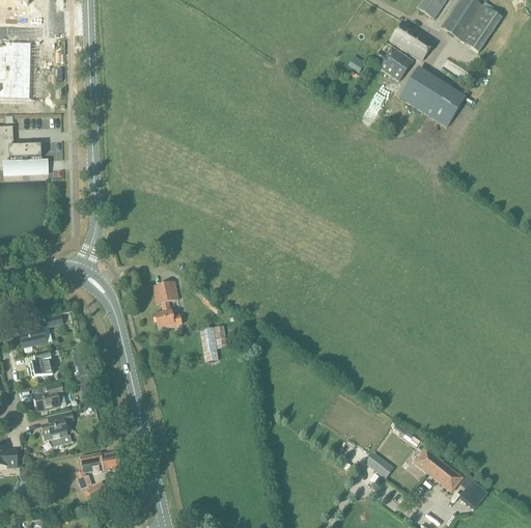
[(11,0),(10,14),(15,14),(15,15),(39,16),(39,1),(11,0)]
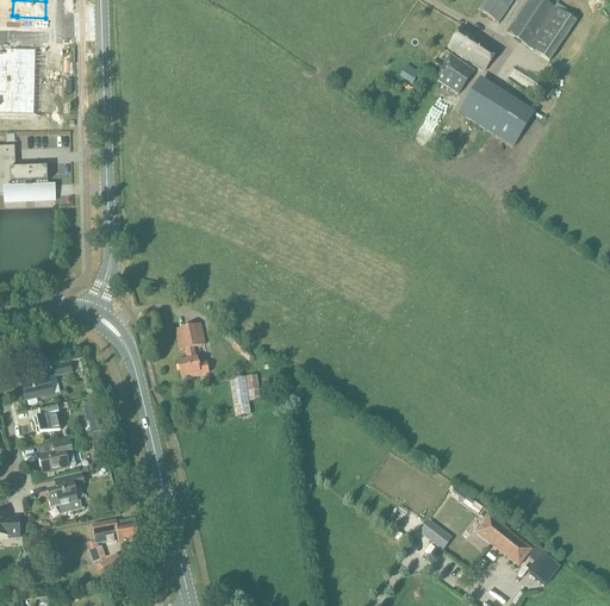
[(498,20),(510,0),(484,0),(479,7),(498,20)]
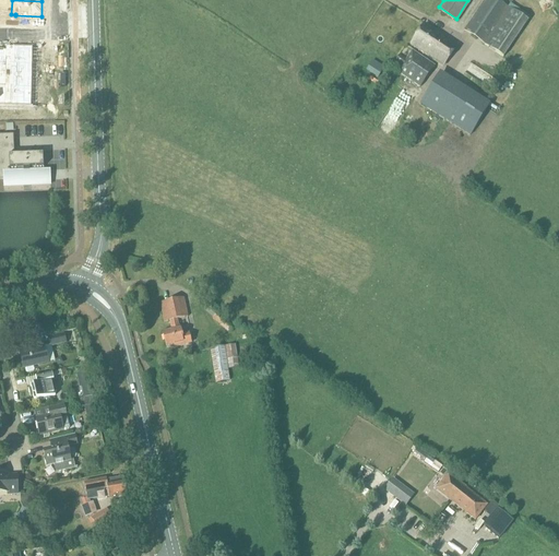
[(506,57),(528,20),(499,0),(484,0),(465,30),(506,57)]
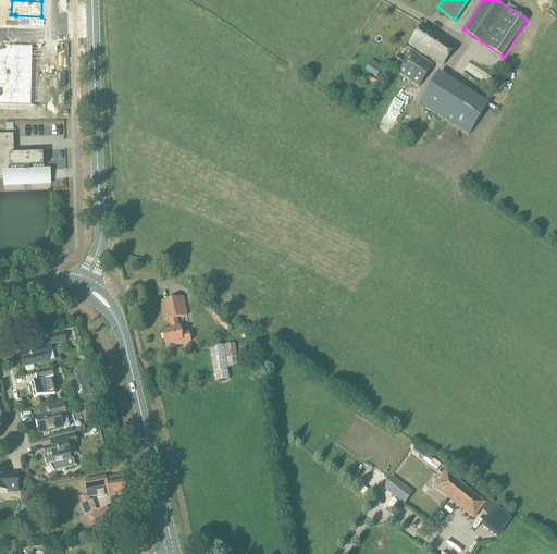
[(441,63),(455,42),(423,21),(409,41),(441,63)]
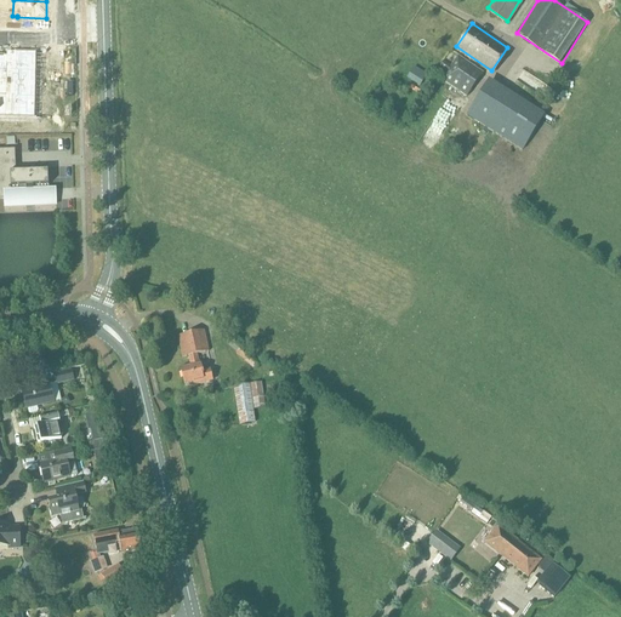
[(0,113),(39,115),(39,114),(34,113),(35,100),(40,100),(40,97),(35,97),(35,83),(40,83),(40,81),(35,81),(35,67),(40,67),(40,66),(35,66),(36,51),(41,51),(41,50),(16,49),(16,47),(15,47),(15,49),(7,49),(7,47),(6,47),(6,49),(4,49),(4,52),(0,52),(0,113)]
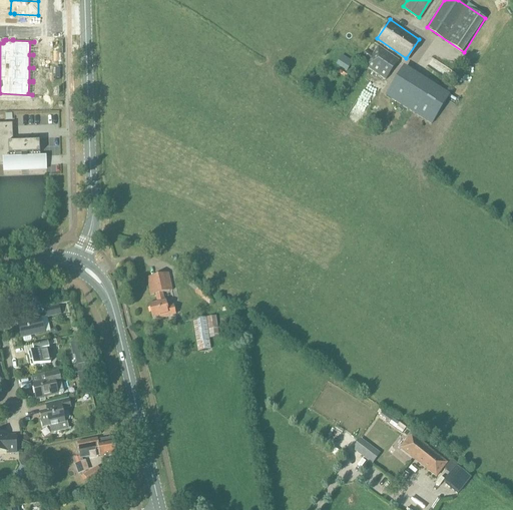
[(386,77),(399,58),(378,44),(366,64),(386,77)]
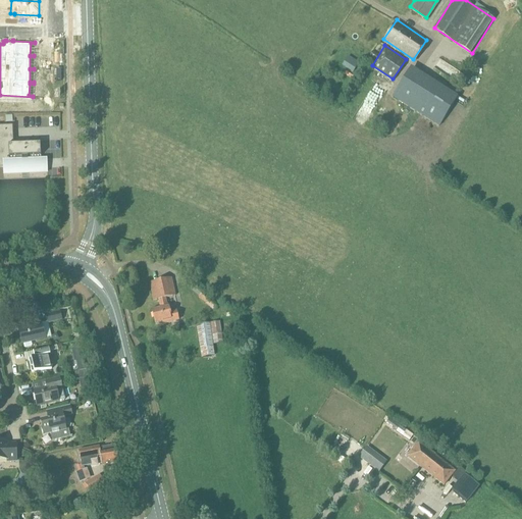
[(439,122),(457,95),(410,67),(394,95),(439,122)]
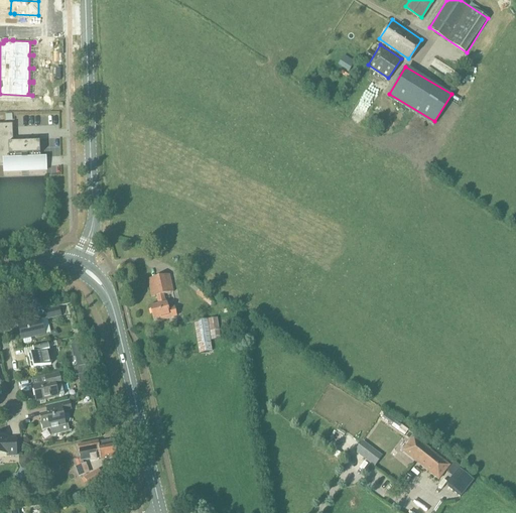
[(12,141),(11,122),(0,122),(0,162),(3,162),(3,168),(46,166),(45,154),(36,155),(36,152),(39,151),(39,139),(12,141)]
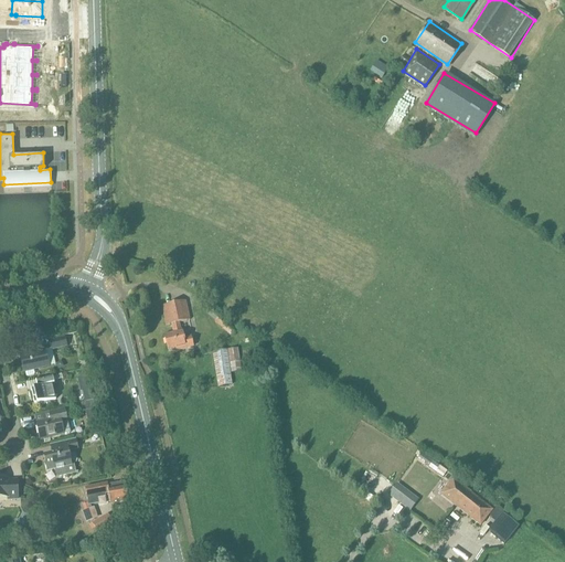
[(171,321),(173,331),(164,332),(167,347),(176,346),(176,348),(192,345),(188,327),(191,326),(184,298),(161,304),(166,322),(171,321)]
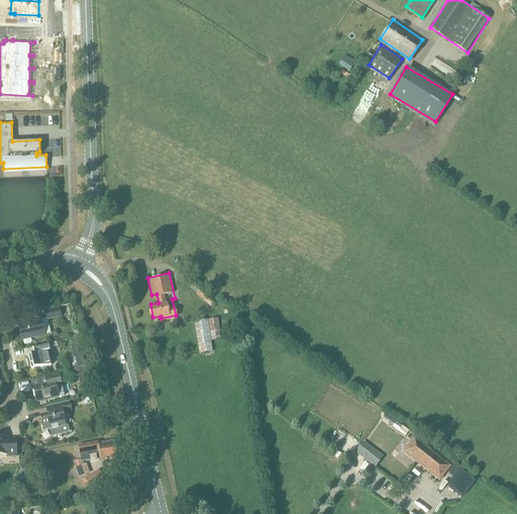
[(211,305),(217,299),(203,286),(198,291),(211,305)]
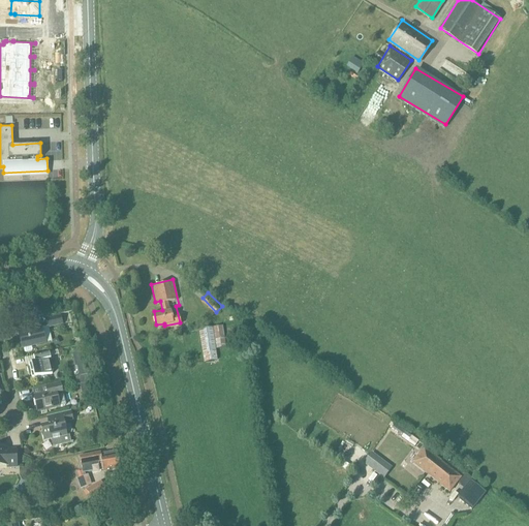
[(50,325),(66,320),(64,312),(48,316),(50,325)]
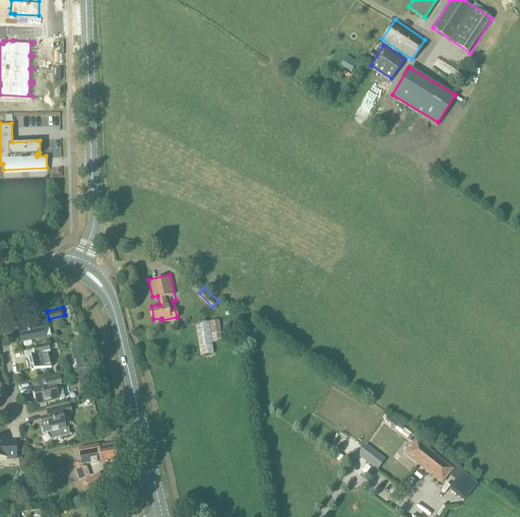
[(41,320),(40,318),(31,320),(33,321),(17,324),(21,339),(50,333),(47,319),(41,320)]
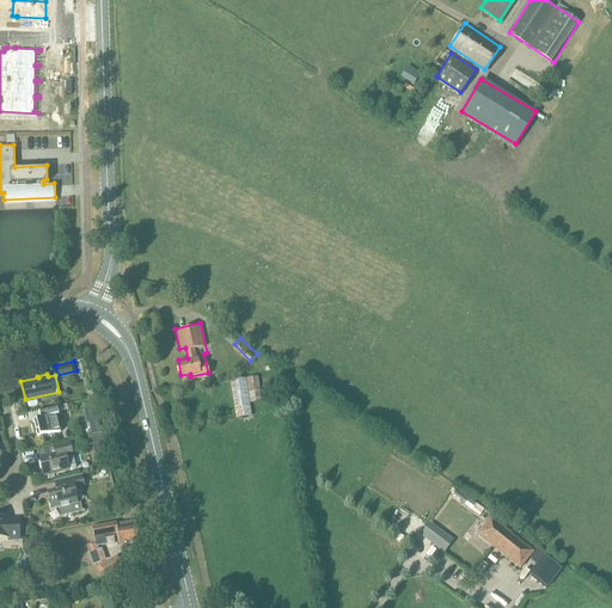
[(252,399),(262,398),(258,374),(249,375),(252,399)]
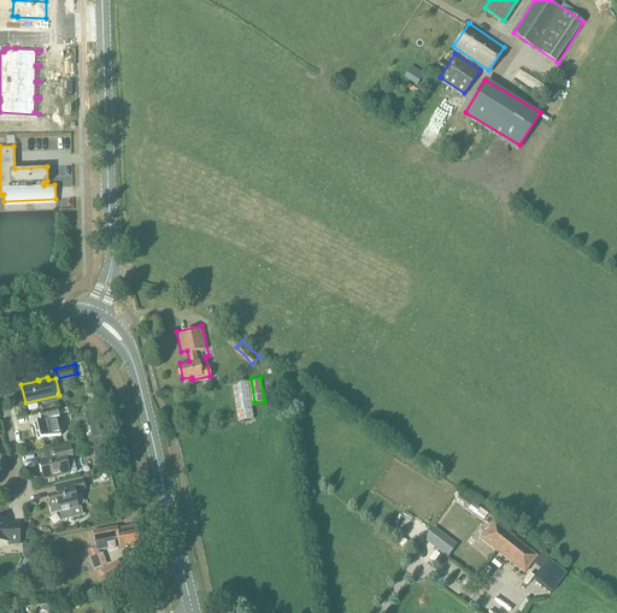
[(240,418),(253,416),(247,378),(234,381),(240,418)]
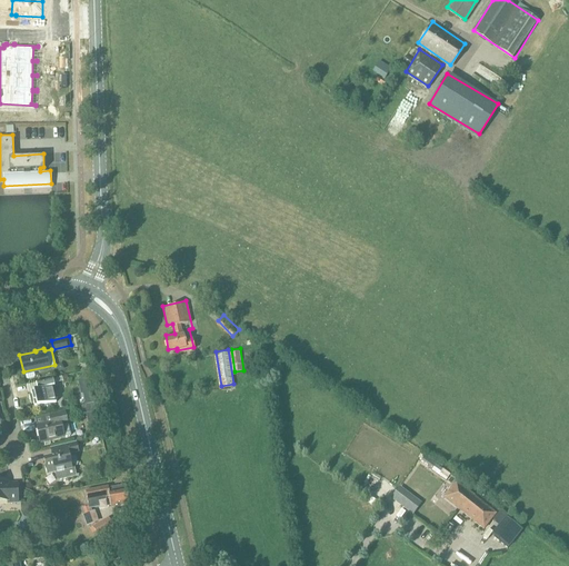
[(33,405),(56,399),(52,384),(53,384),(52,376),(36,379),(37,387),(30,389),(31,393),(28,393),(30,401),(33,400),(33,405)]
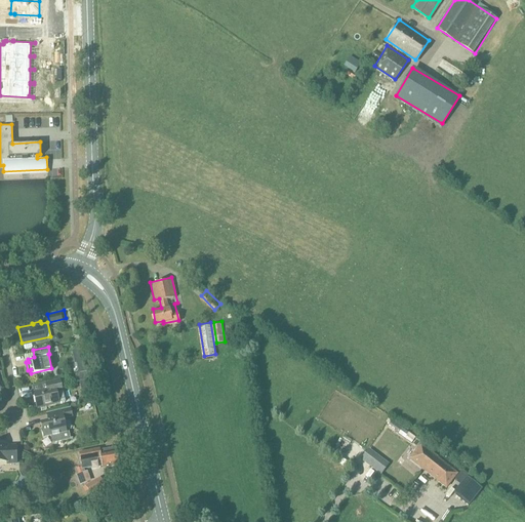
[(82,347),(72,349),(75,362),(85,360),(82,347)]
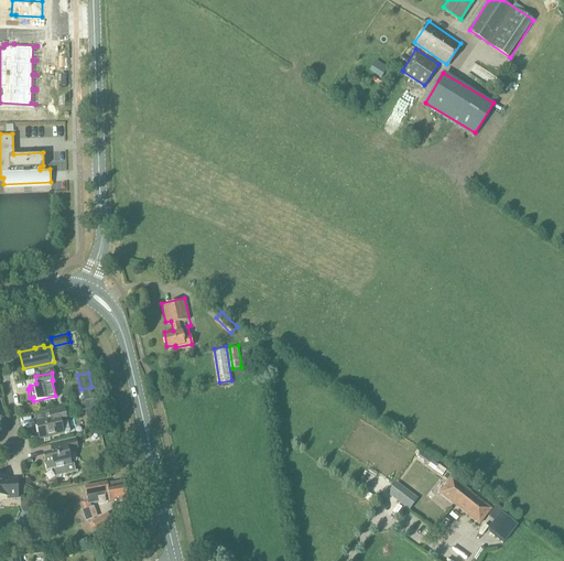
[(90,398),(80,400),(83,407),(91,406),(94,405),(91,398),(90,398)]
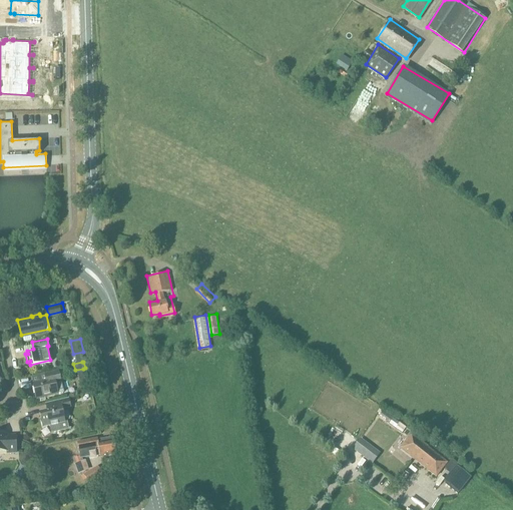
[(64,390),(59,368),(32,375),(34,381),(32,382),(35,397),(64,390)]
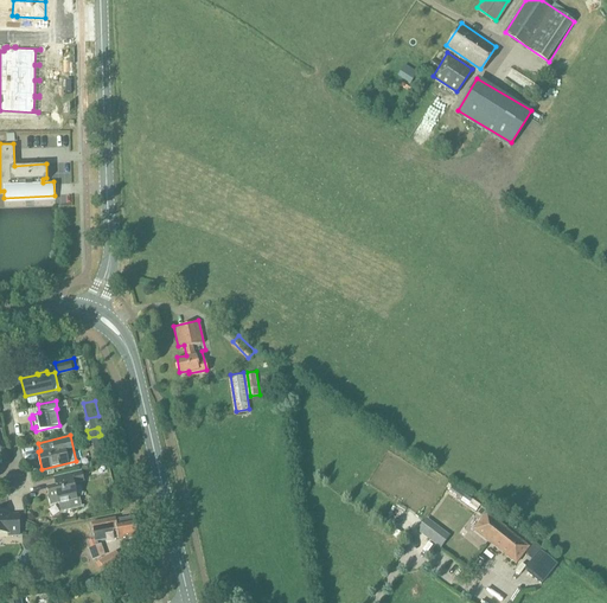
[(82,480),(80,468),(53,474),(56,485),(46,487),(50,504),(59,501),(62,510),(82,505),(80,494),(76,495),(74,481),(82,480)]
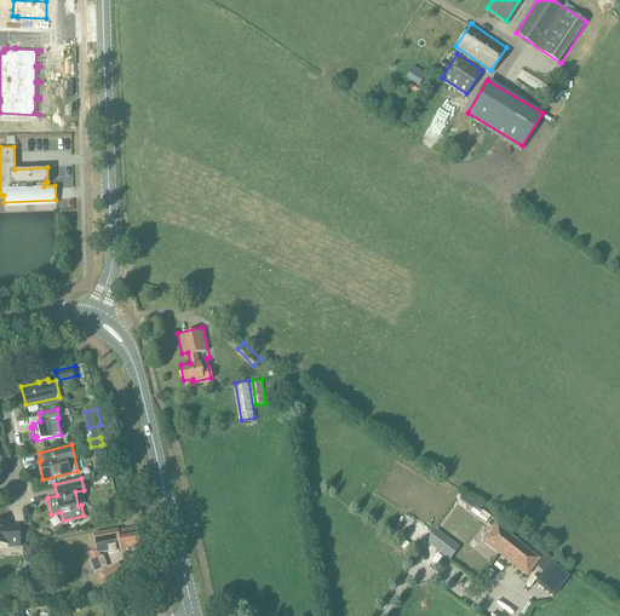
[(463,495),(459,500),(471,508),(475,504),(463,495)]
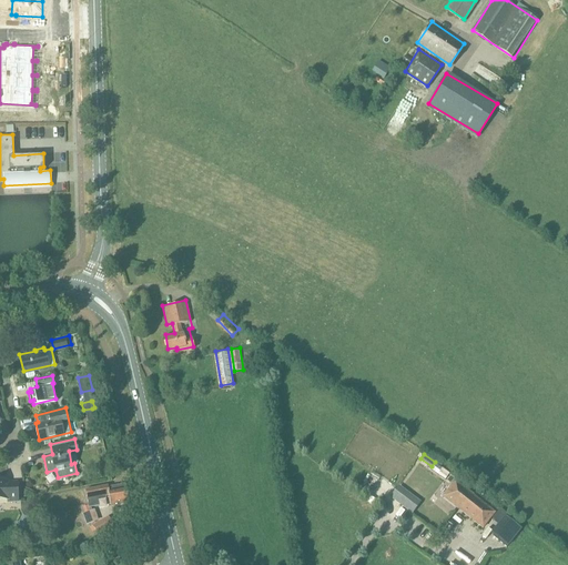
[(432,466),(430,467),(445,477),(449,472),(435,462),(432,466)]
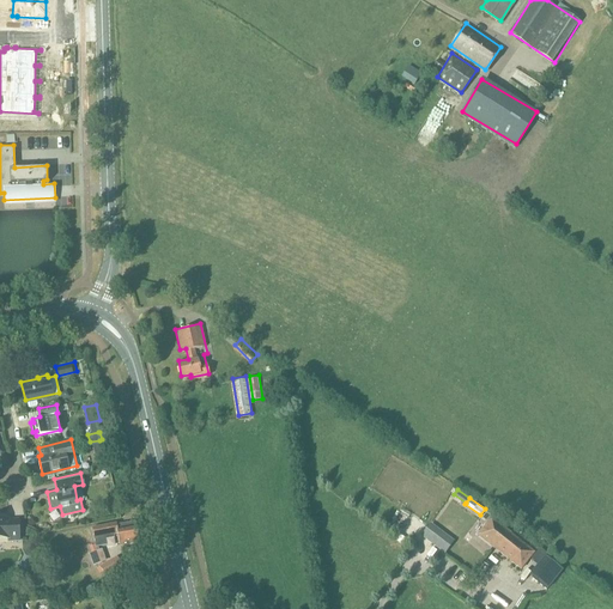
[(8,518),(8,516),(0,516),(0,536),(8,536),(8,539),(19,539),(18,518),(8,518)]
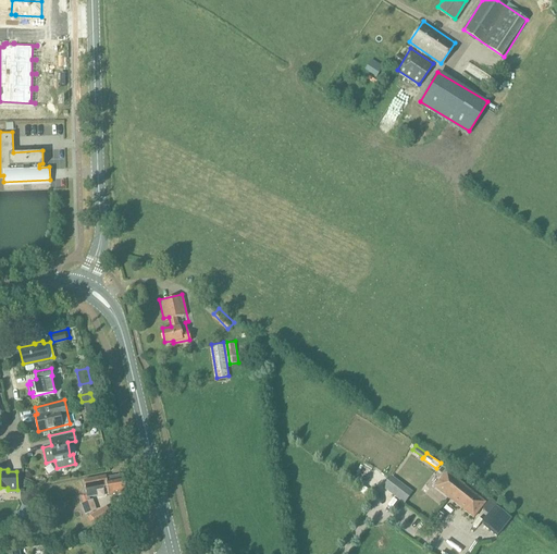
[(110,492),(128,489),(125,471),(107,476),(106,474),(84,478),(87,496),(97,494),(97,490),(104,488),(103,483),(108,482),(110,492)]
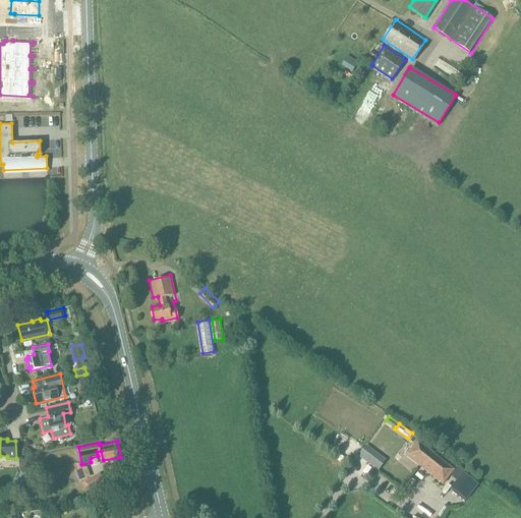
[(443,482),(453,469),(417,441),(407,454),(443,482)]
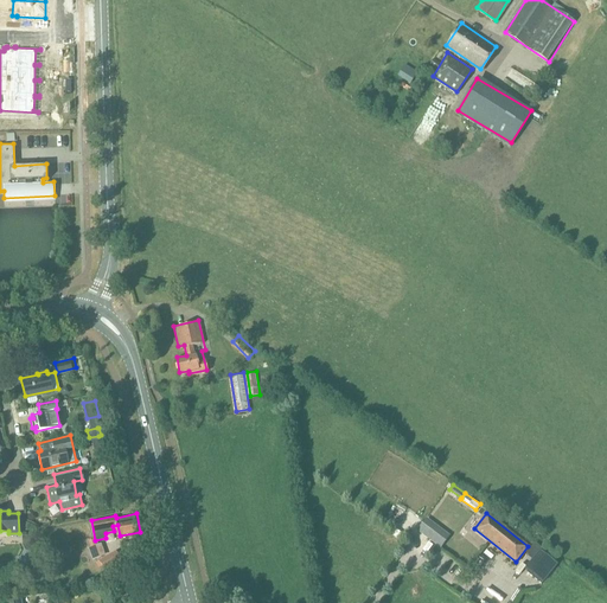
[(427,518),(419,528),(433,539),(441,528),(427,518)]
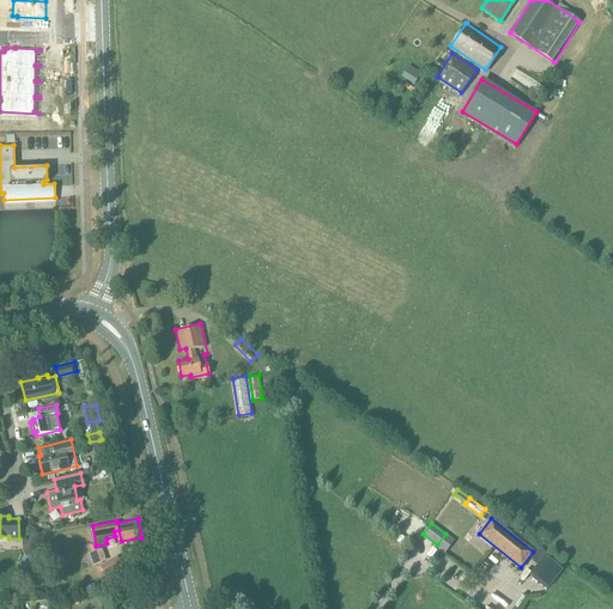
[(93,562),(105,559),(102,547),(97,548),(91,550),(89,550),(93,562)]
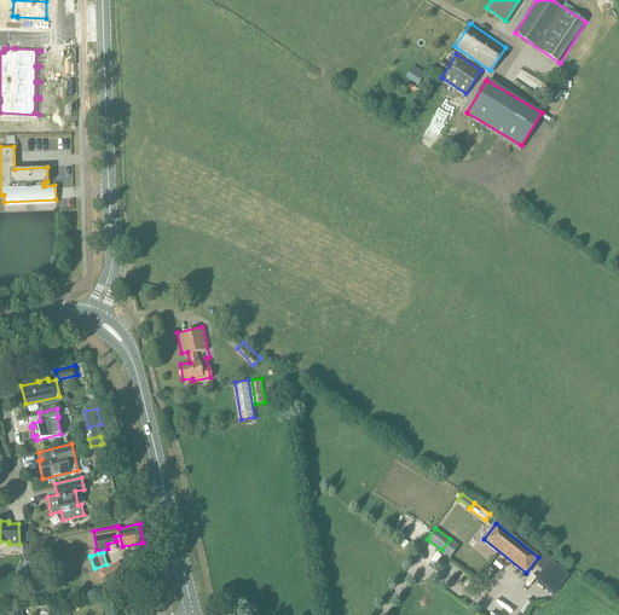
[(108,579),(125,569),(119,560),(102,570),(108,579)]
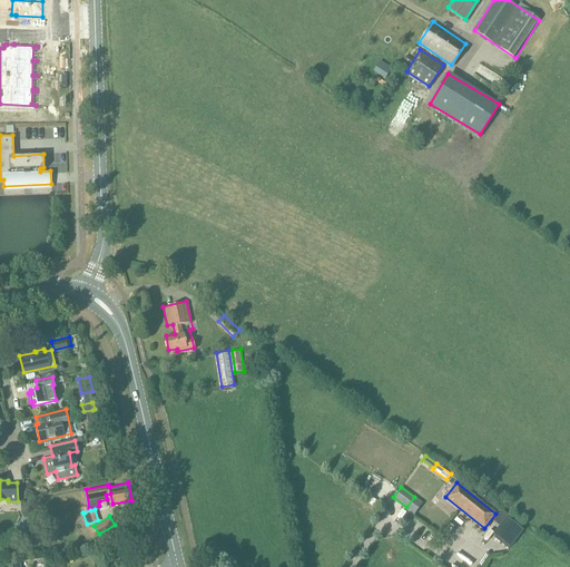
[(507,547),(521,528),(504,516),(490,534),(507,547)]
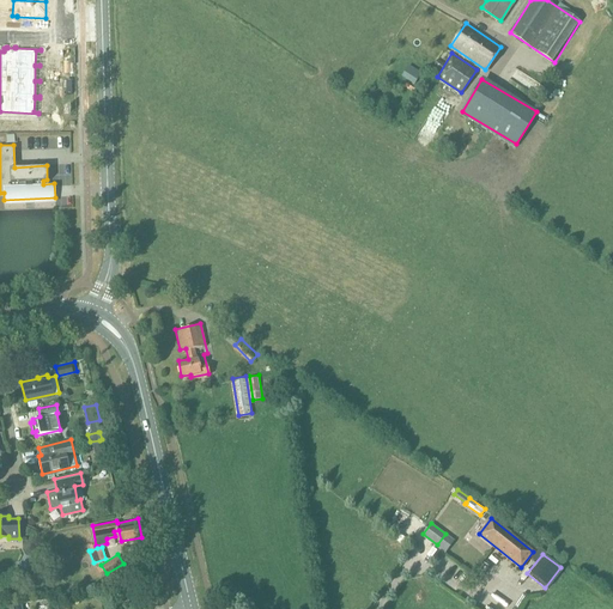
[(29,559),(24,567),(31,570),(34,571),(34,570),(37,564),(29,559)]
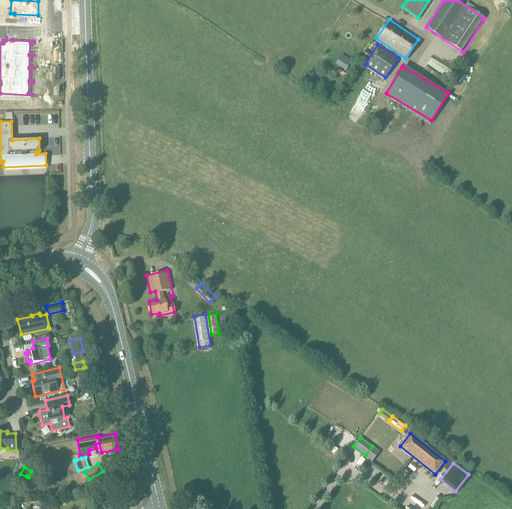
[(97,503),(107,501),(106,495),(95,498),(97,503)]
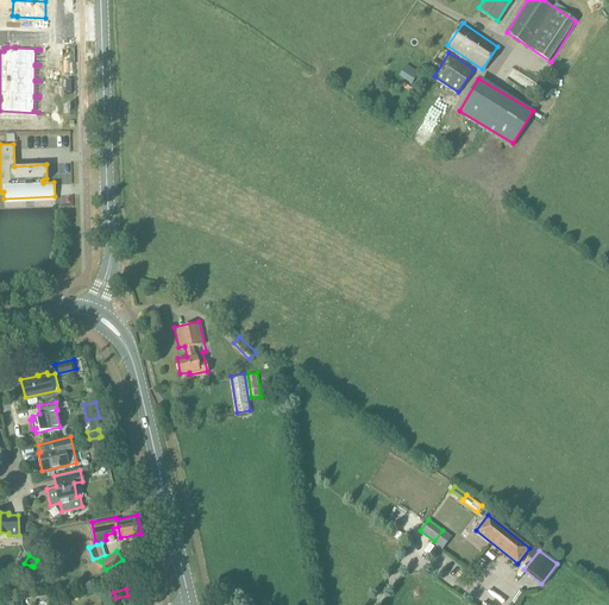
All buildings are outlined.
